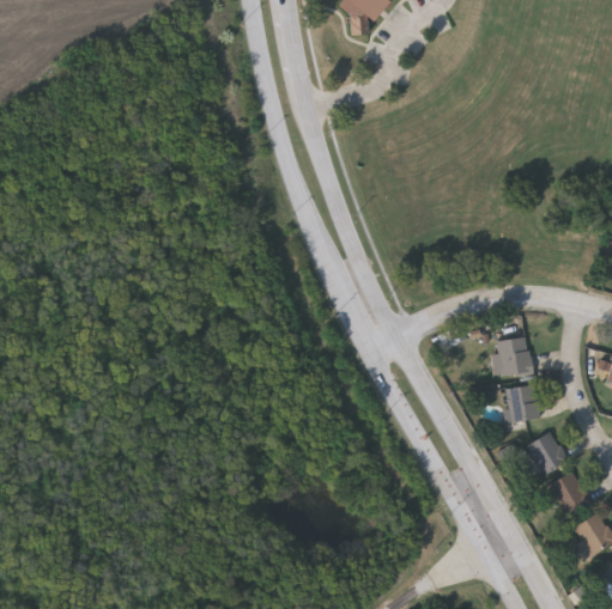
[(351,38),(369,38),(368,24),(374,24),(389,6),(388,1),(399,0),(343,0),(345,1),(338,10),(350,19),(351,38)]
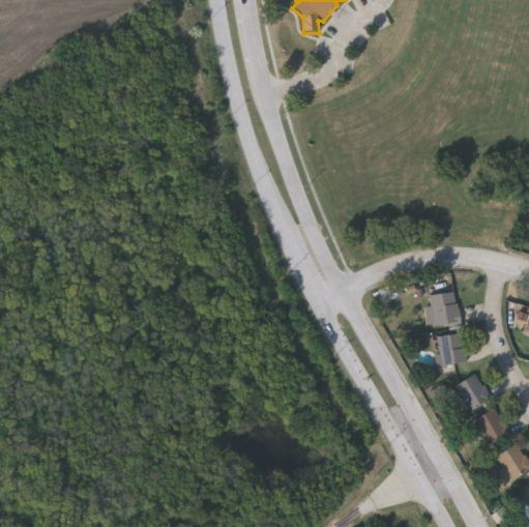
[(432,326),(428,295),(444,293),(445,304),(458,302),(461,322),(432,326)]
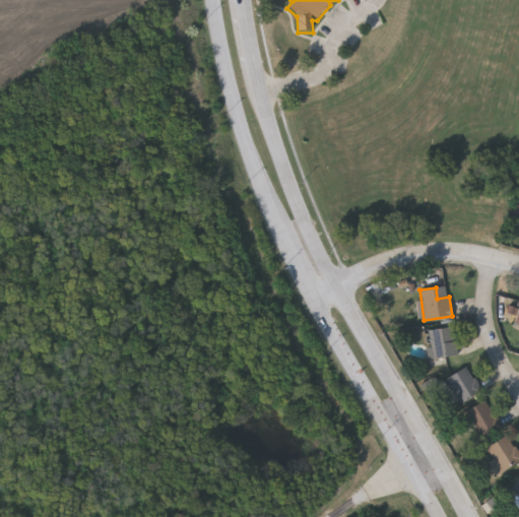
[(432,358),(429,329),(453,327),(456,356),(432,358)]
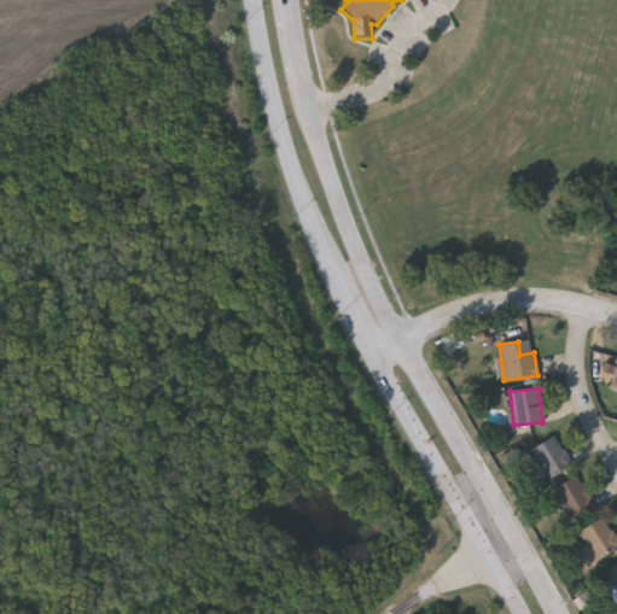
[(543,478),(530,448),(556,436),(570,466),(543,478)]
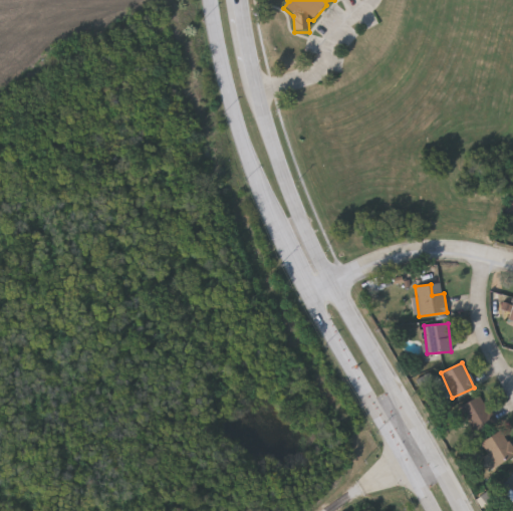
[(457,408),(479,395),(495,421),(473,434),(457,408)]
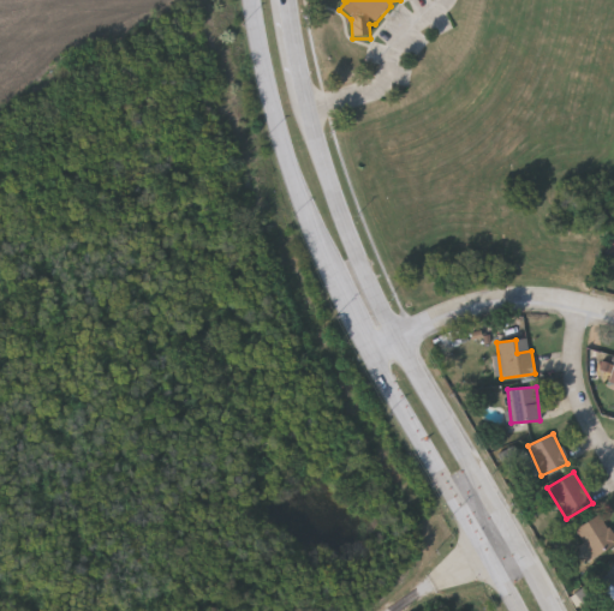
[(576,527),(600,515),(613,546),(589,557),(576,527)]
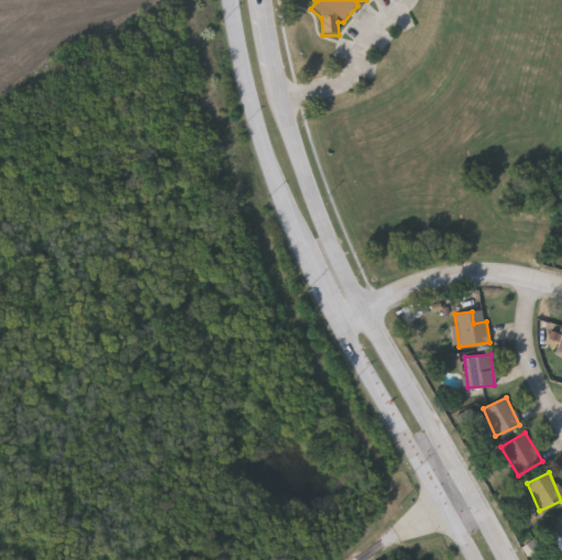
[(561,538),(551,529),(561,515),(561,538)]
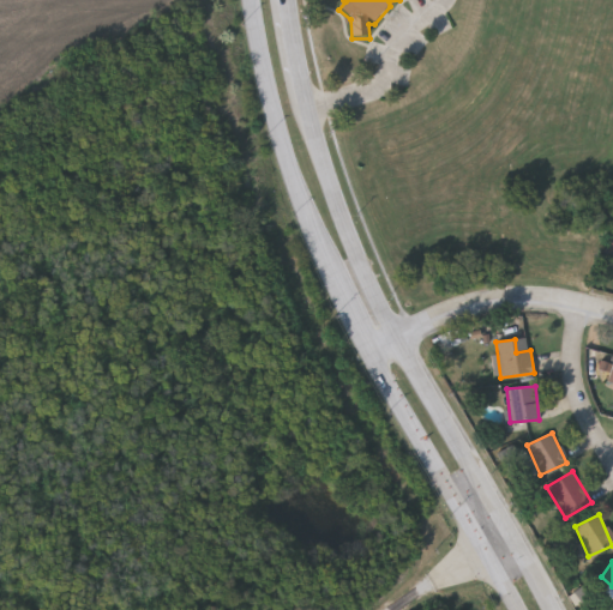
All buildings are outlined.
